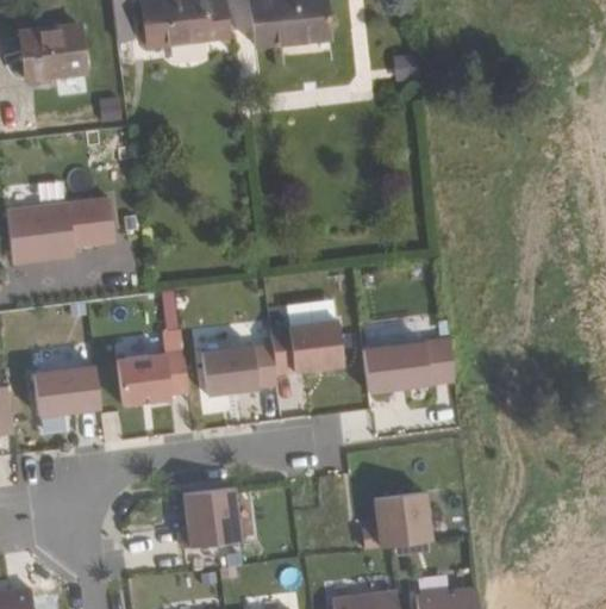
[(130,37),(126,0),(107,0),(111,38),(130,37)]
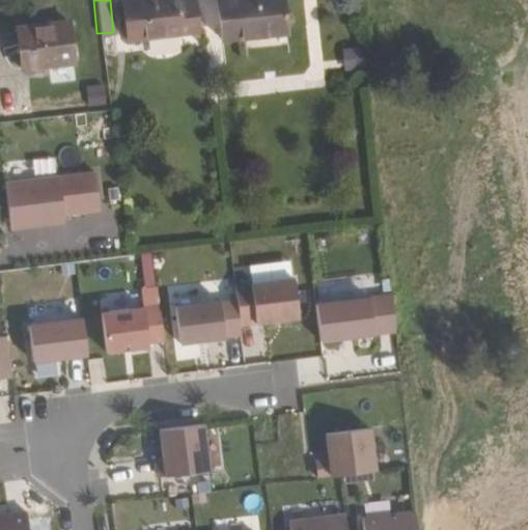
[(124,0),(129,37),(204,30),(201,0),(191,0),(182,1),(181,0),(124,0)]
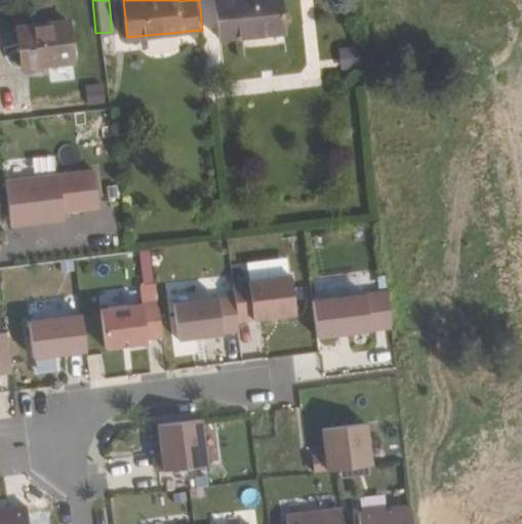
[(226,42),(291,36),(287,0),(223,0),(226,42)]
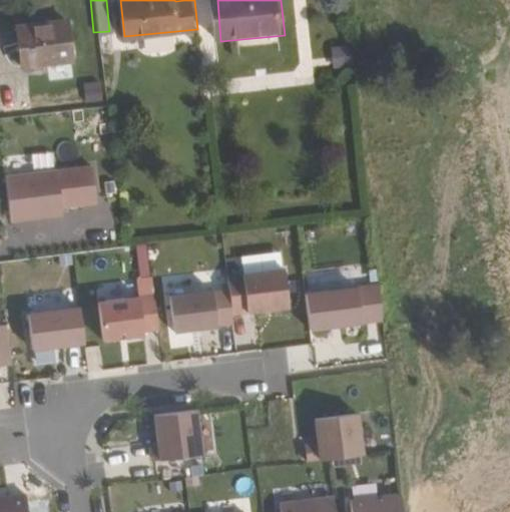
[(25,68),(78,62),(75,21),(22,26),(25,68)]
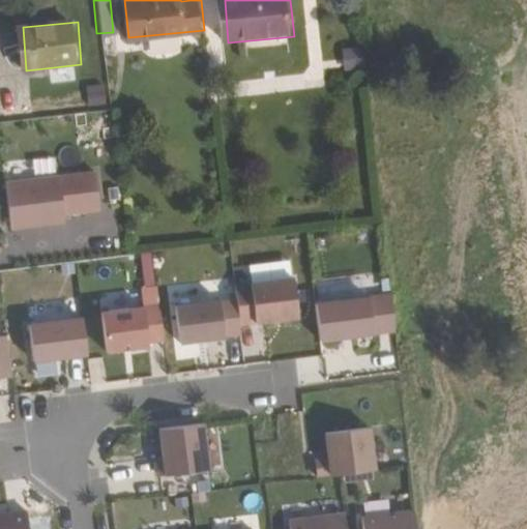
[(358,43),(339,47),(342,67),(361,65),(358,43)]
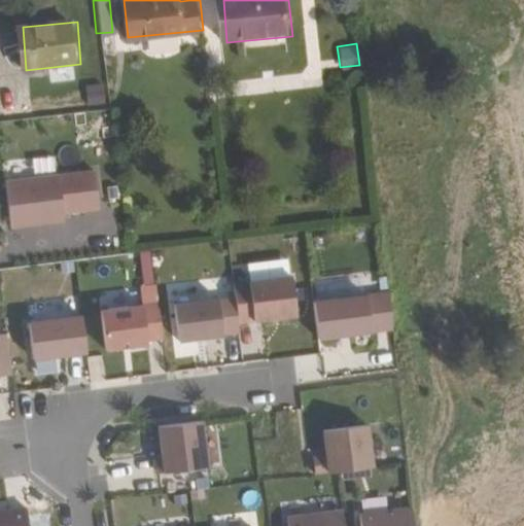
[(100,80),(81,85),(88,106),(106,101),(100,80)]
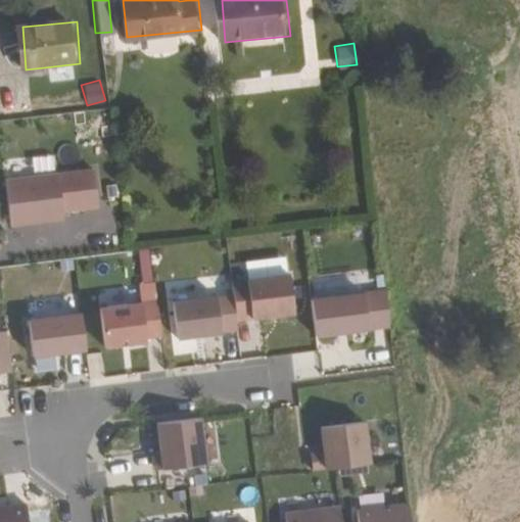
[(98,204),(93,169),(5,180),(10,225),(63,219),(62,208),(98,204)]
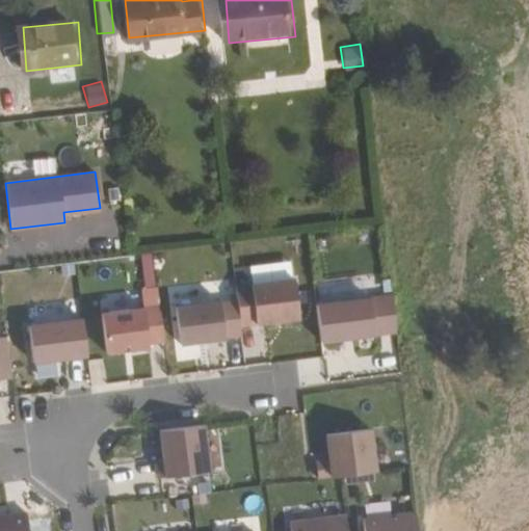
[(240,326),(299,319),(294,280),(236,287),(240,326)]
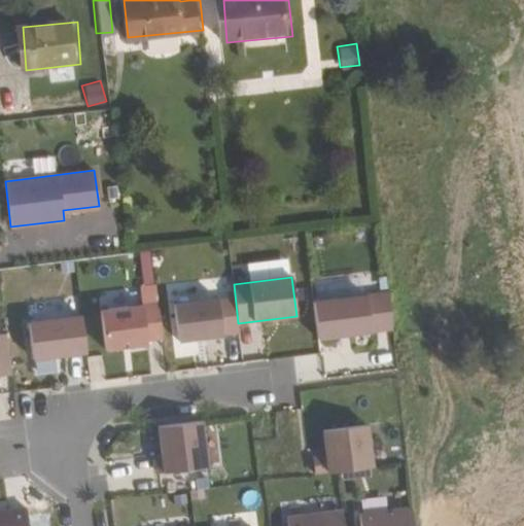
[(105,350),(147,345),(147,341),(163,339),(155,285),(140,287),(142,305),(101,310),(105,350)]
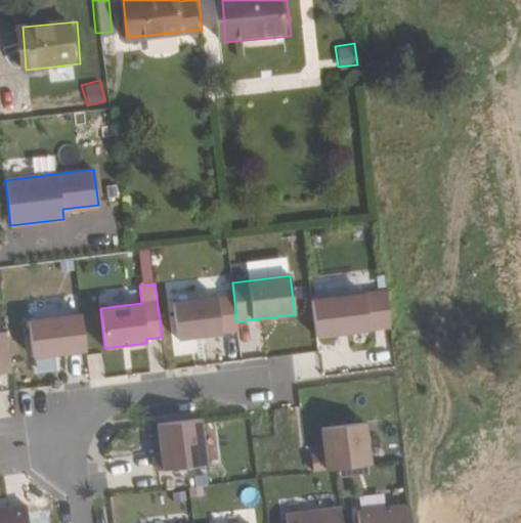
[(368,294),(374,330),(390,328),(385,292),(368,294)]
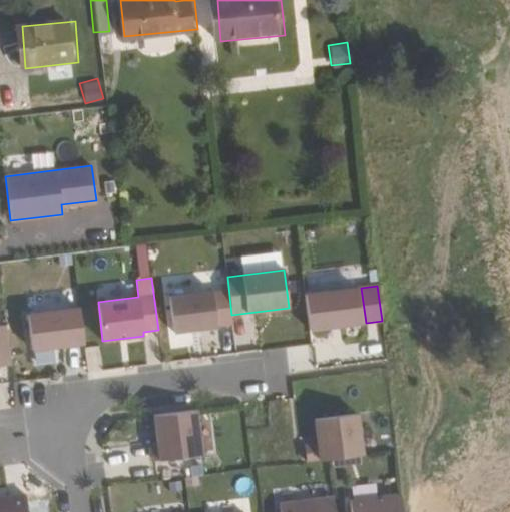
[(356,289),(361,324),(366,323),(361,288),(356,289)]
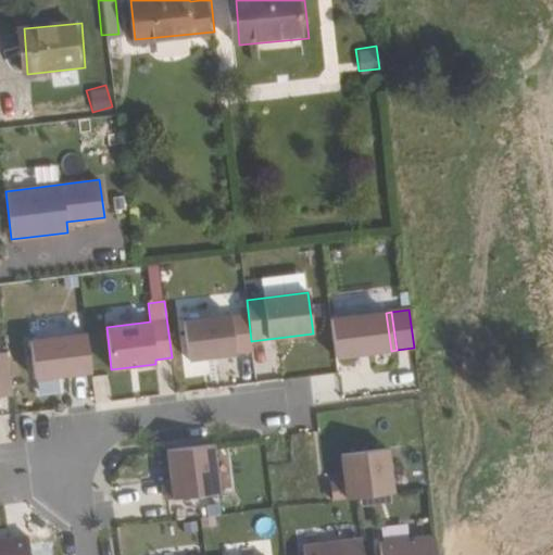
[(391,351),(386,313),(330,319),(336,357),(391,351)]
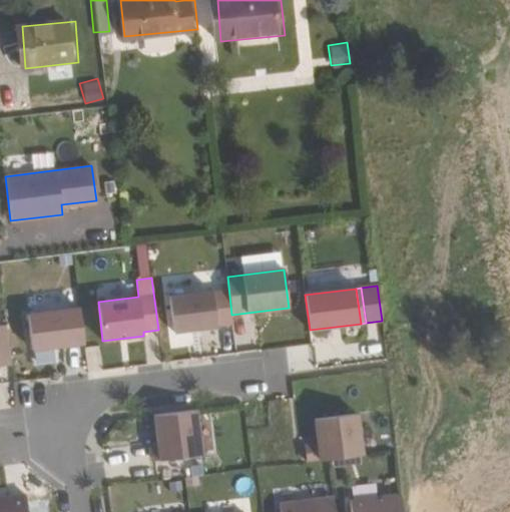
[(173,332),(216,327),(212,291),(168,297),(173,332)]
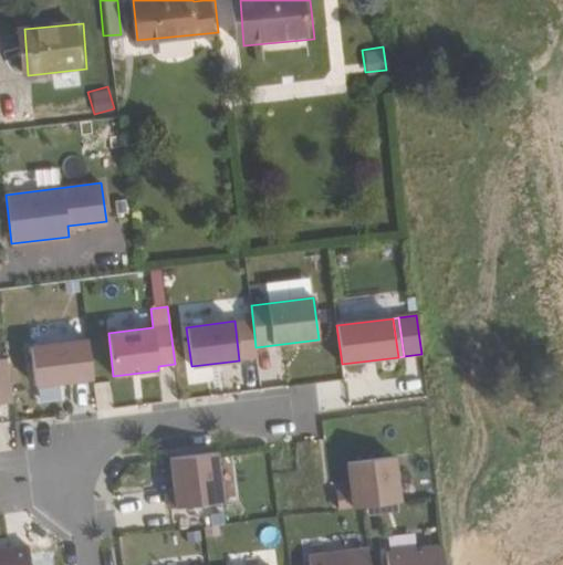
[(35,385),(93,378),(89,339),(31,346),(35,385)]
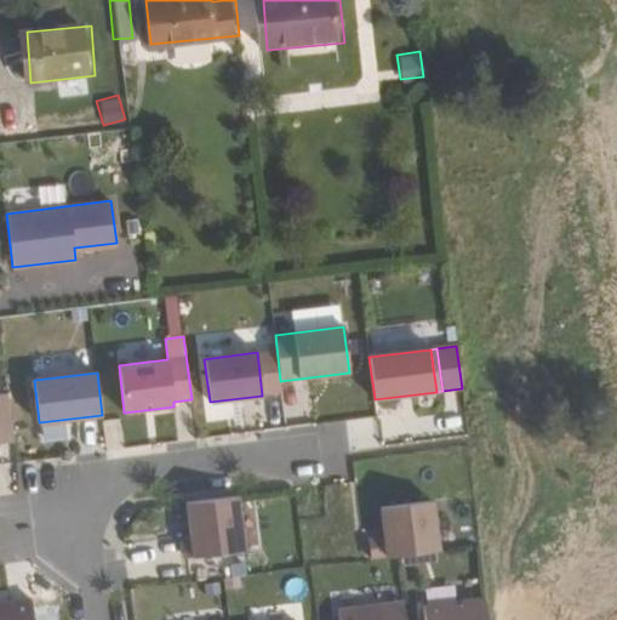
[(0,442),(13,441),(7,393),(0,393),(0,442)]
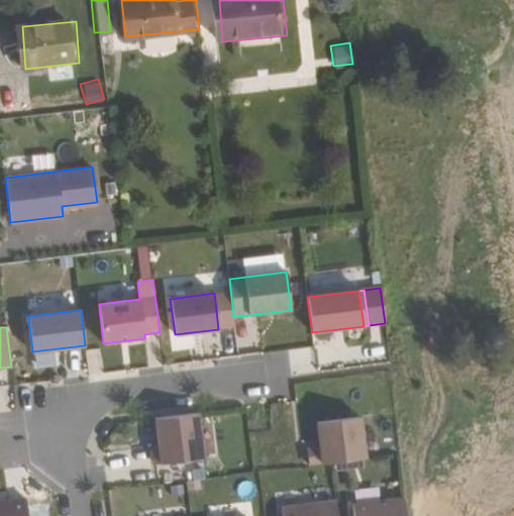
[(5,385),(0,385),(0,410),(8,409),(5,385)]
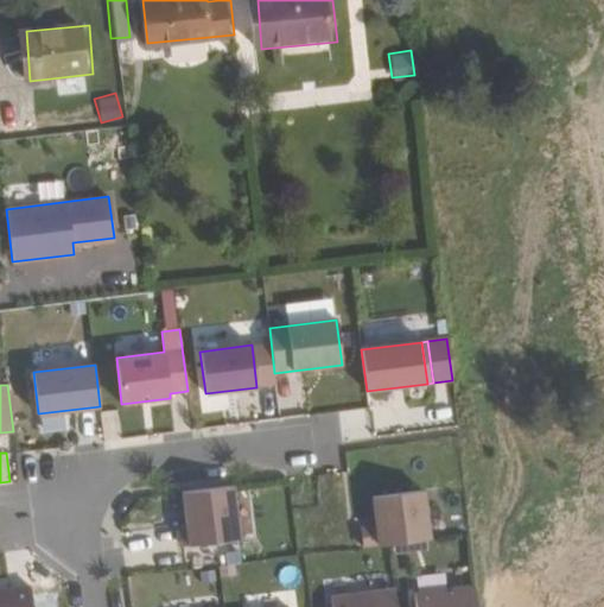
[(182,545),(239,538),(231,486),(182,492),(185,524),(179,525),(182,545)]
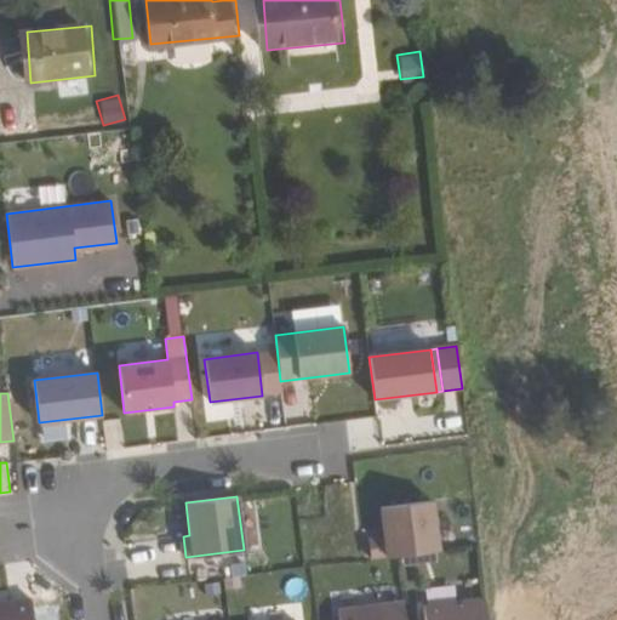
[(439,551),(433,504),(381,510),(384,539),(369,541),(371,559),(439,551)]
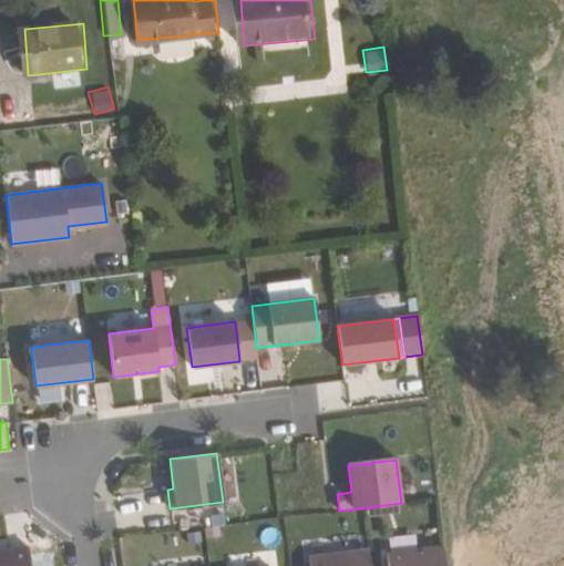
[(29,565),(28,545),(0,548),(0,565),(29,565)]
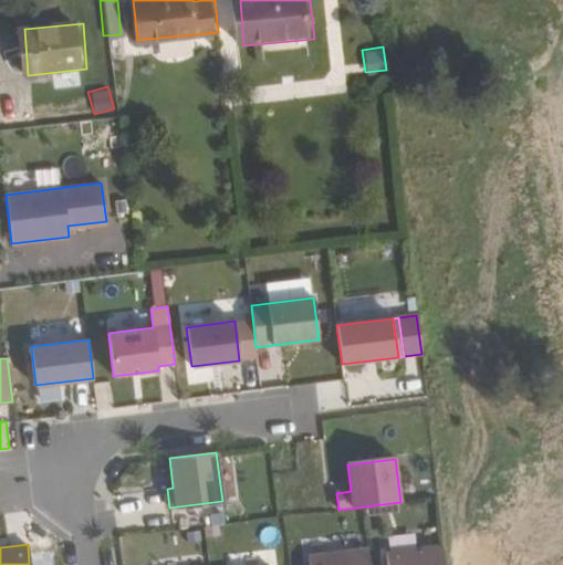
[(386,554),(387,564),(442,564),(441,547),(386,554)]
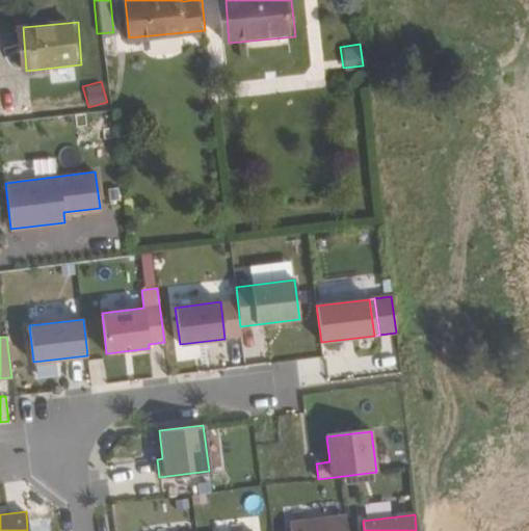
[(290,523),(291,530),(346,530),(345,516),(290,523)]
